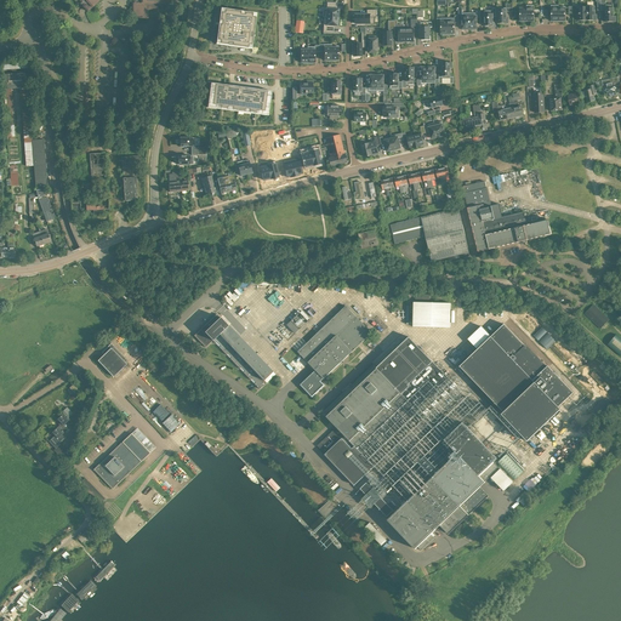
[(148,18),(148,16),(148,10),(170,10),(170,4),(178,5),(178,0),(79,0),(84,5),(84,6),(89,11),(100,0),(132,0),(132,17),(141,17),(141,18),(148,18)]
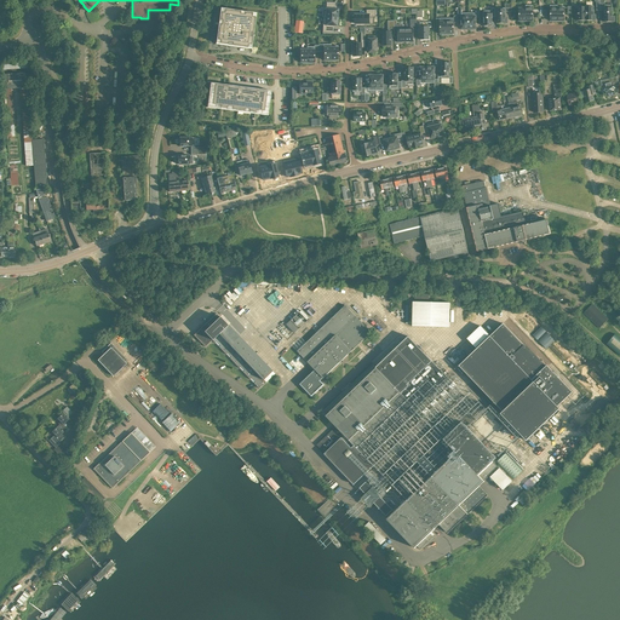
[(322,17),(323,17),(338,18),(338,15),(339,15),(339,10),(336,10),(336,7),(334,7),(336,3),(327,3),(326,9),(322,9),(322,17)]
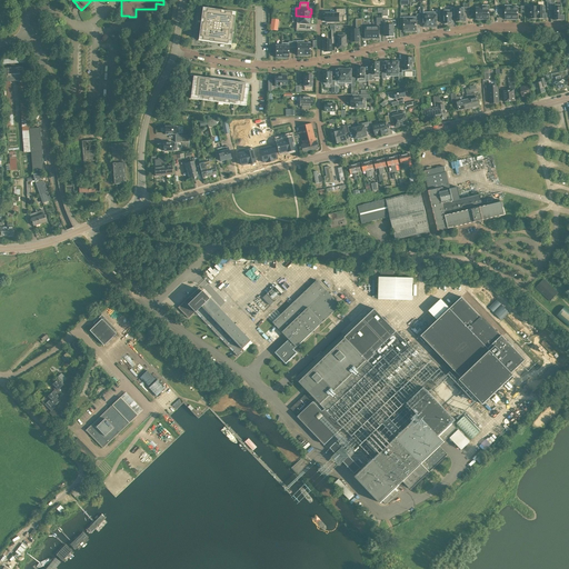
[(236,12),(202,8),(198,40),(231,45),(236,12)]
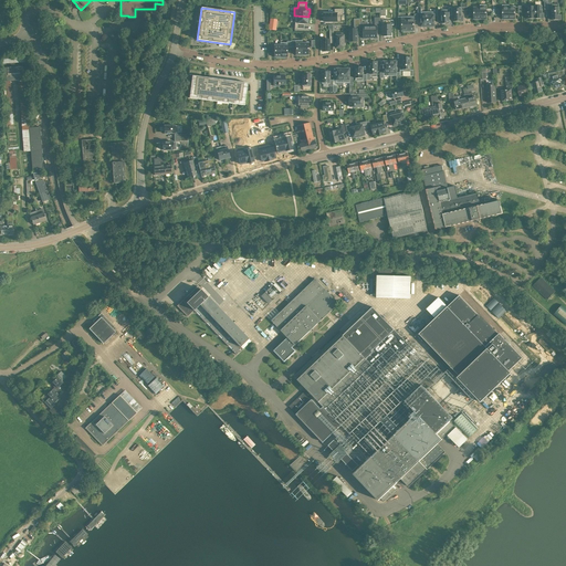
[(442,24),(447,24),(449,24),(449,16),(452,16),(452,8),(449,8),(449,10),(441,10),(441,24),(442,24)]
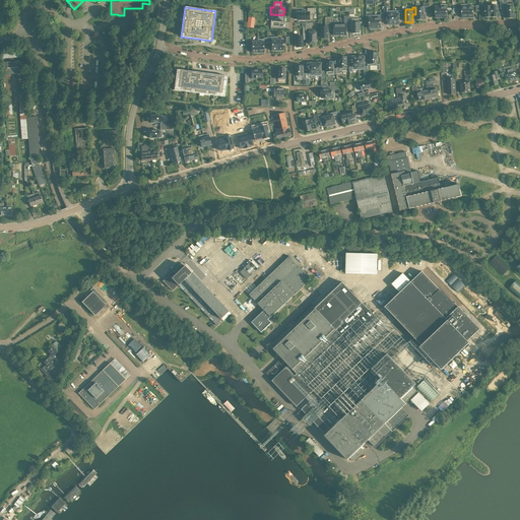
[(417,20),(426,19),(426,17),(425,17),(425,15),(424,15),(424,10),(429,10),(429,7),(417,7),(417,11),(417,15),(417,20)]
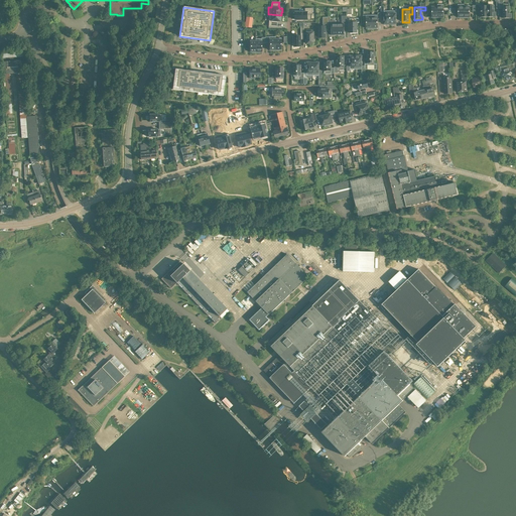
[(310,14),(311,14),(312,14),(312,8),(305,8),(305,11),(305,12),(303,12),(295,12),(295,20),(307,20),(310,20),(310,14)]
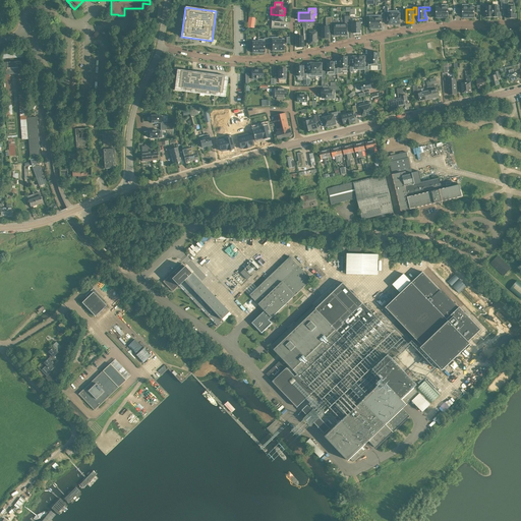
[(403,9),(400,9),(400,11),(394,11),(394,13),(394,24),(396,24),(396,25),(400,25),(400,15),(403,15),(403,9)]
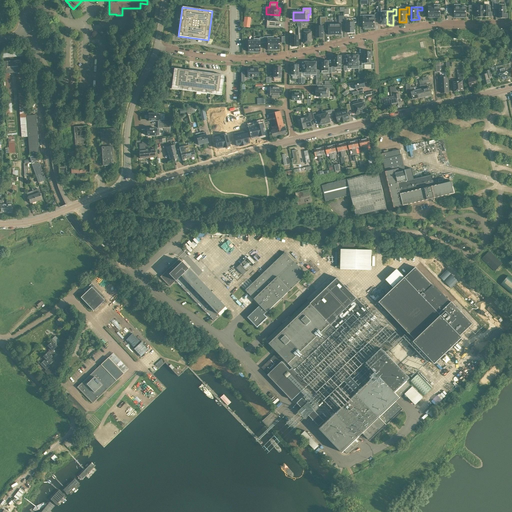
[(369,15),(369,29),(373,29),(373,28),(375,28),(375,19),(378,19),(378,13),(375,13),(375,15),(369,15)]
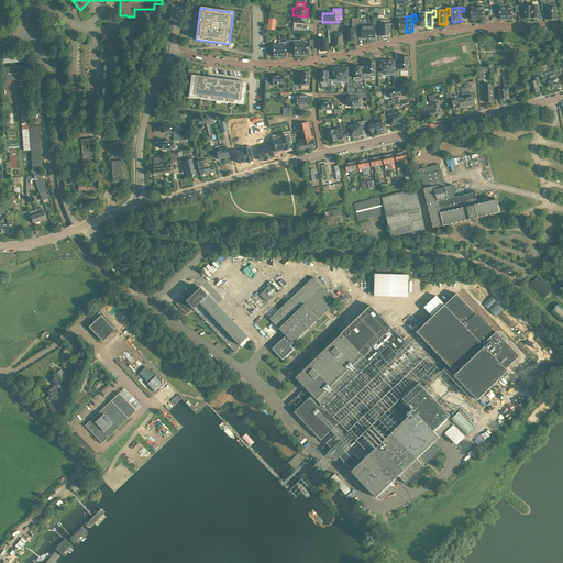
[(306,20),(307,17),(294,15),(293,29),(302,30),(302,25),(304,25),(304,23),(307,24),(307,20),(306,20)]
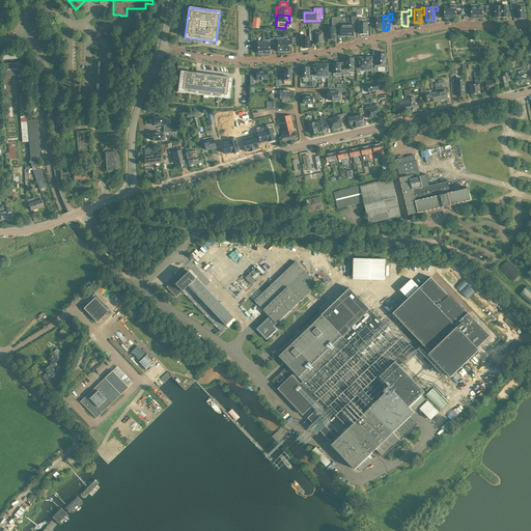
[(383,30),(383,16),(373,16),(373,22),(376,22),(376,29),(379,29),(379,30),(383,30)]
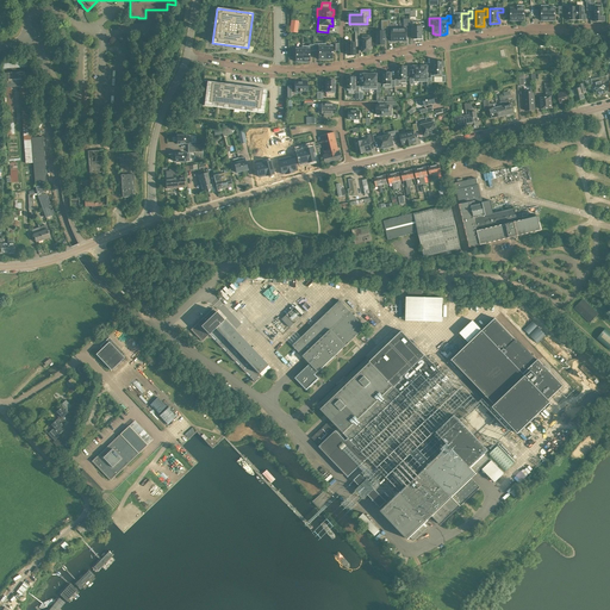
[(399,29),(399,42),(406,42),(406,26),(410,26),(410,19),(404,19),(404,29),(399,29)]
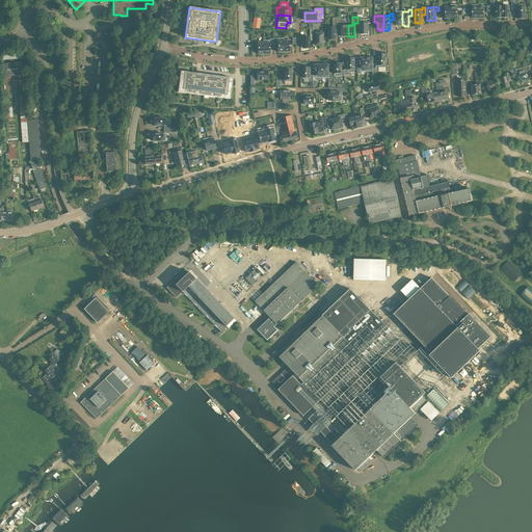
[(339,21),(339,18),(338,18),(338,19),(334,19),(334,28),(328,28),(328,40),(336,40),(336,34),(337,34),(337,32),(339,32),(339,29),(339,21)]
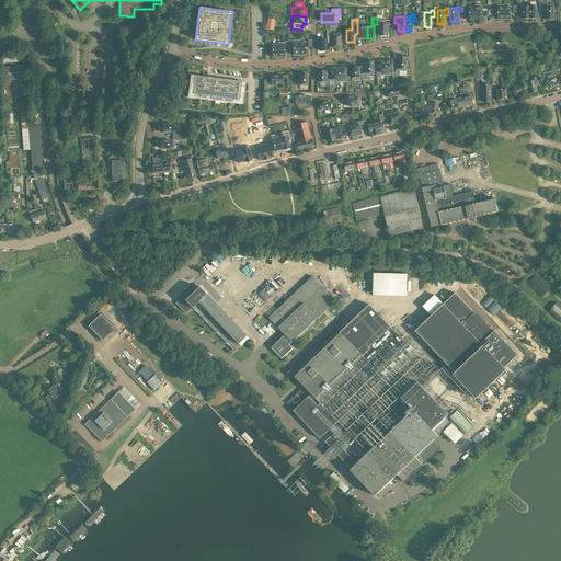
[(388,36),(388,25),(390,25),(390,20),(380,21),(380,36),(388,36)]
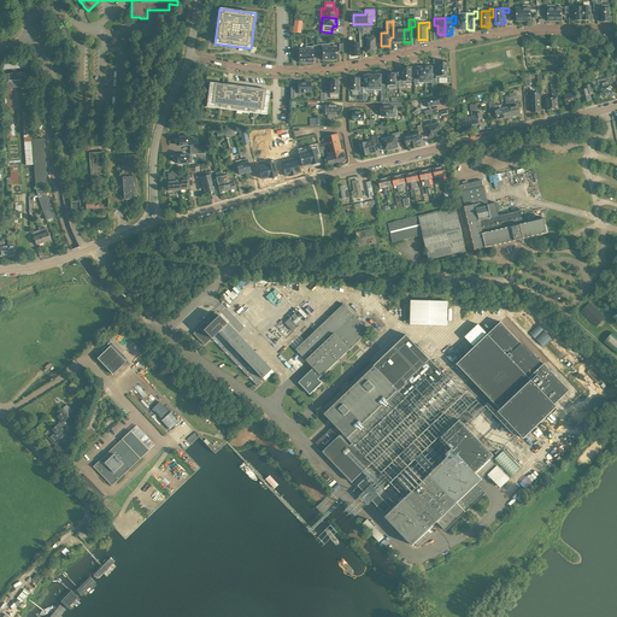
[(404,42),(404,29),(399,29),(399,24),(393,24),(393,34),(397,34),(397,42),(404,42)]
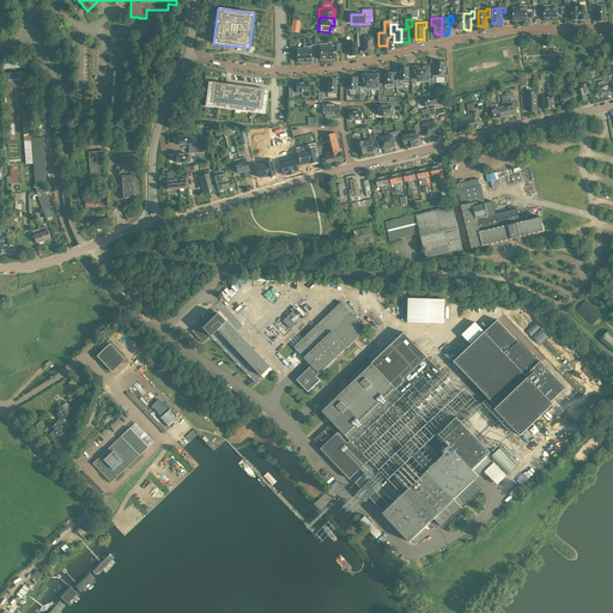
[(362,47),(362,32),(357,32),(357,43),(350,43),(350,55),(358,55),(358,47),(362,47)]
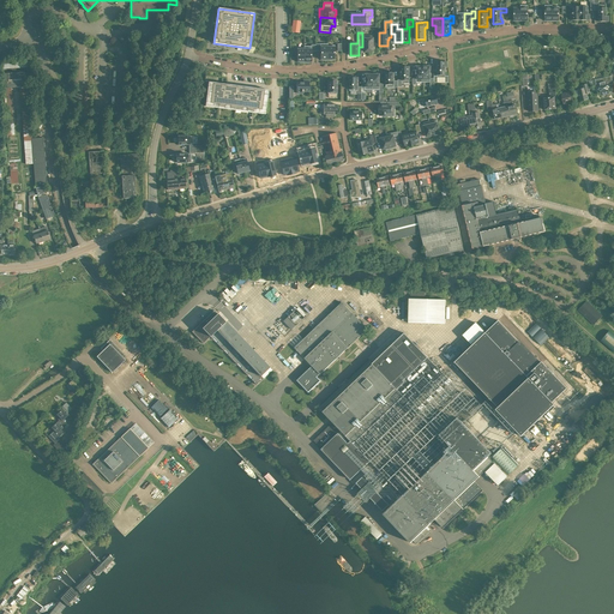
[(315,52),(315,44),(311,44),(311,47),(304,47),(304,48),(305,48),(305,64),(309,62),(312,62),(312,52),(315,52)]
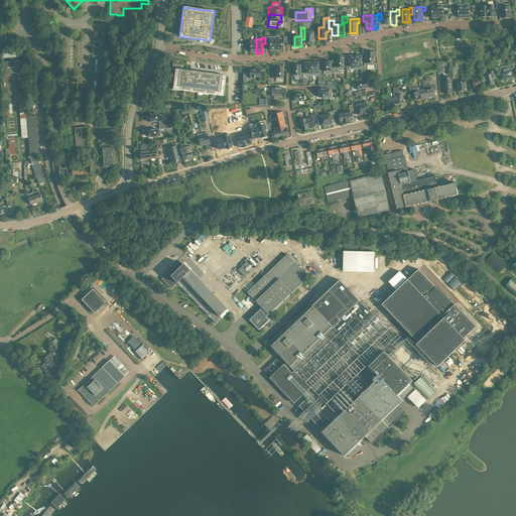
[(265,37),(265,43),(269,43),(269,50),(271,50),(271,51),(275,51),(275,38),(275,37),(265,37)]
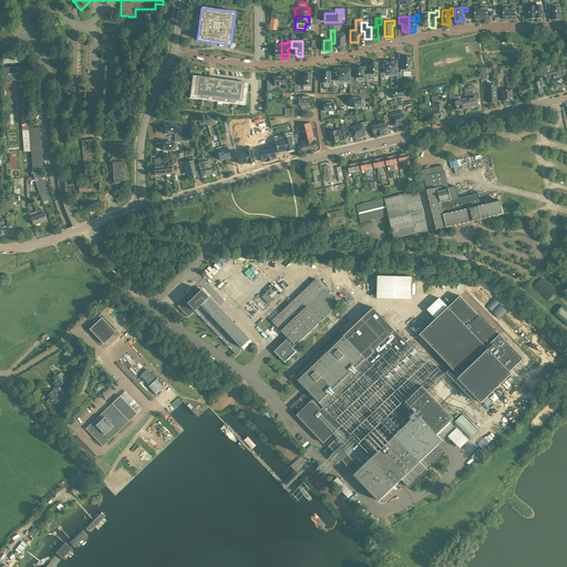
[(401,70),(401,72),(401,76),(404,76),(404,73),(411,73),(411,76),(414,76),(414,70),(411,70),(411,65),(411,62),(412,62),(412,58),(404,58),(404,70),(401,70)]
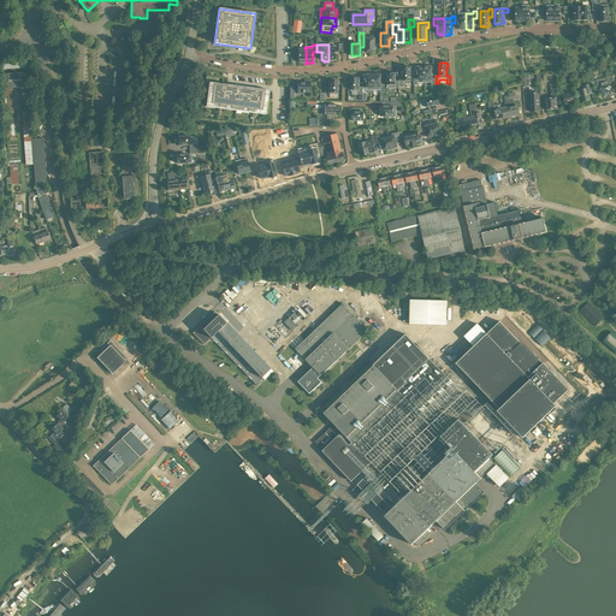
[(414,78),(414,84),(418,84),(418,82),(425,82),(425,67),(422,67),(422,66),(418,66),(418,78),(414,78)]
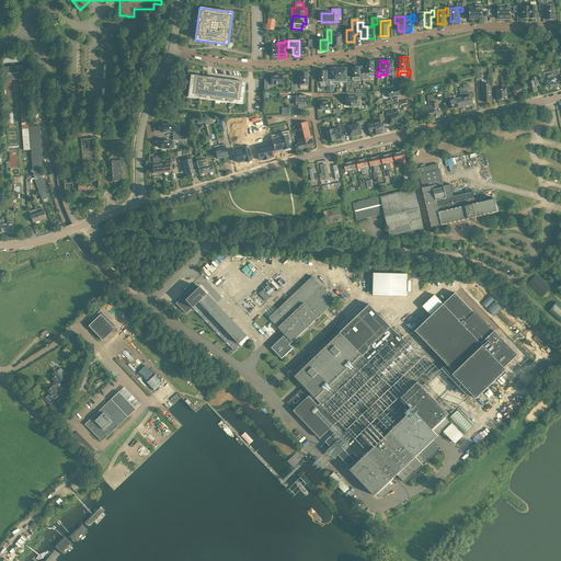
[(387,61),(387,75),(393,75),(393,79),(397,79),(397,76),(397,71),(393,71),(393,60),(388,60),(388,61),(387,61)]
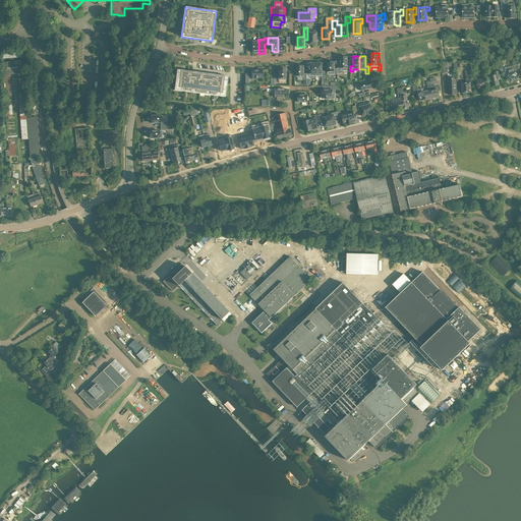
[(338,68),(338,73),(341,73),(341,71),(347,71),(347,65),(347,61),(347,57),(339,57),(340,62),(341,62),(341,64),(341,67),(338,67),(338,68)]
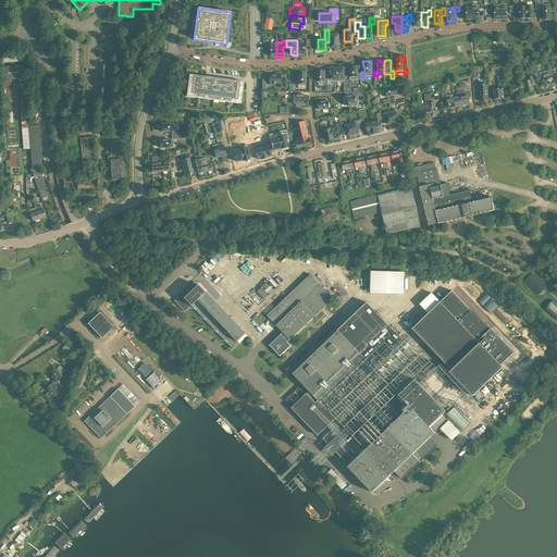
[(23,65),(2,67),(3,79),(24,78),(23,65)]
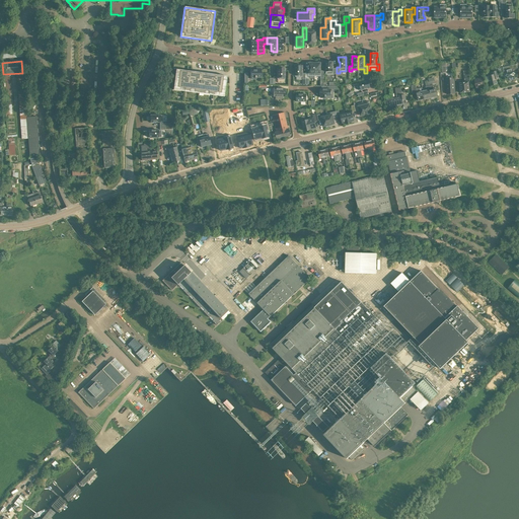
[(326,74),(337,74),(337,73),(337,68),(332,69),(332,62),(331,62),(331,61),(326,61),(326,62),(326,67),(325,67),(325,70),(326,70),(326,74)]
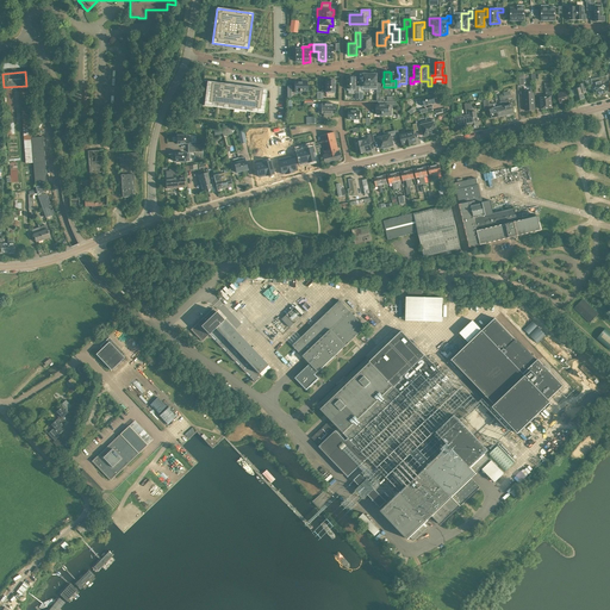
[(369,74),(369,89),(377,89),(377,92),(381,92),(380,83),(377,83),(377,73),(372,73),(372,74),(369,74)]
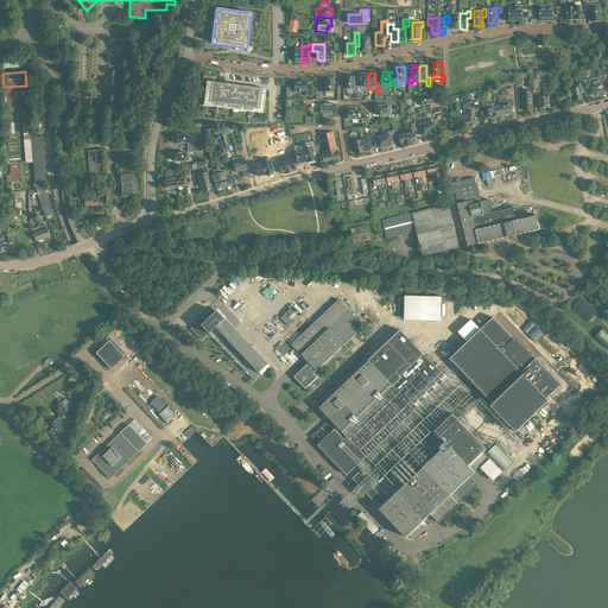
[(354,93),(358,93),(358,86),(354,86),(354,77),(353,77),(353,76),(347,76),(347,77),(347,90),(354,90),(354,93)]
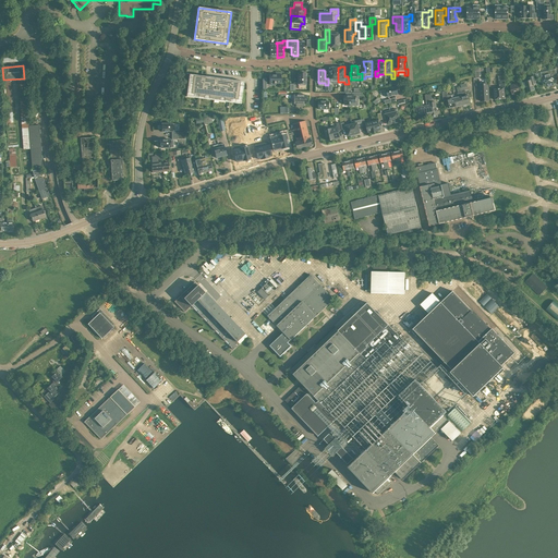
[(269,84),(275,84),(276,84),(276,83),(281,83),(281,74),(276,74),(276,75),(273,75),(273,76),(269,76),(269,80),(269,84)]
